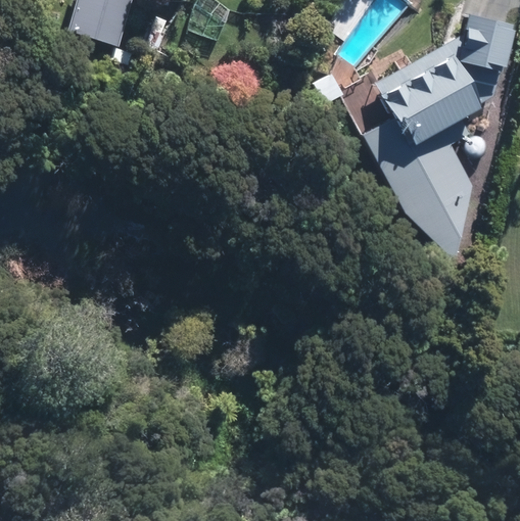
[(138,0),(79,0),(69,30),(123,47),(138,0)]
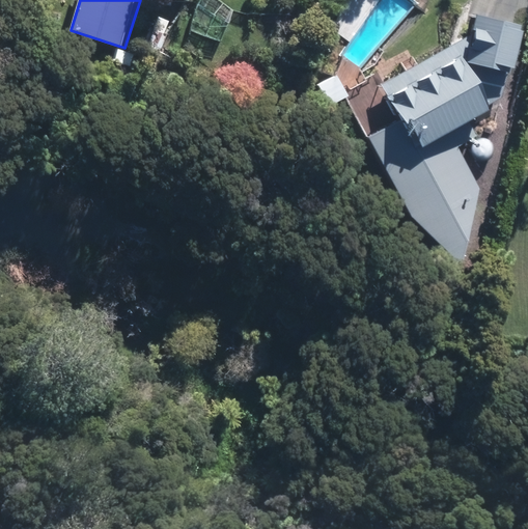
[(523,25),(476,17),(468,63),(515,72),(523,25)]
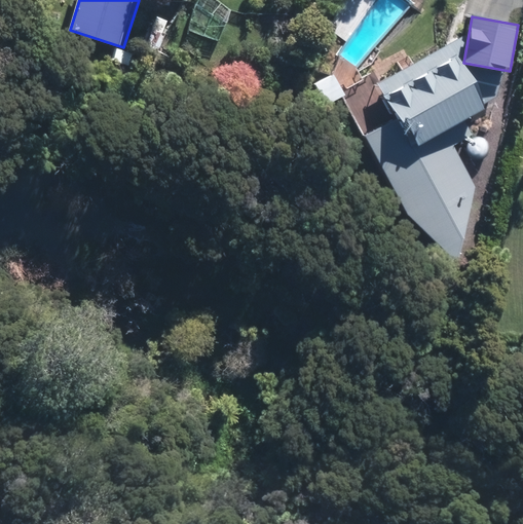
[(453,48),(379,84),(396,118),(366,133),(403,212),(455,260),(477,187),(470,180),(474,178),(449,126),(483,110),(453,48)]
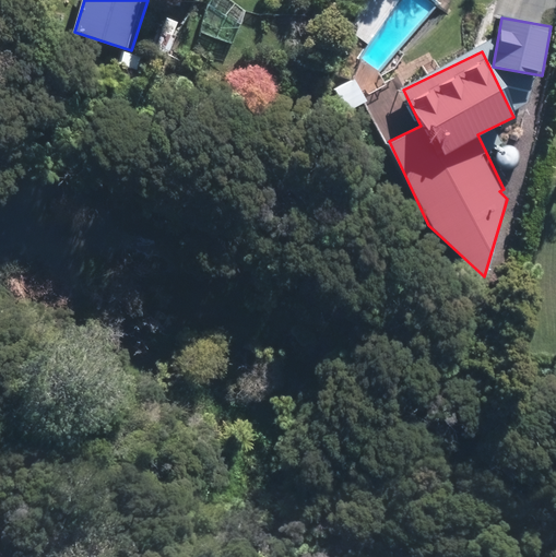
[(354,76),(336,87),(351,110),(368,99),(354,76)]
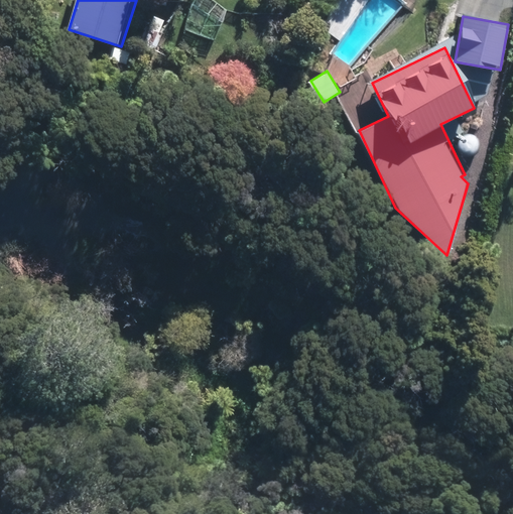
[(464,152),(466,155),(469,156),(473,157),(476,156),(479,154),(481,152),(482,148),(483,145),(482,142),(479,139),(477,137),(473,136),(470,136),(467,137),(464,140),(462,143),(462,146),(462,149),(464,152)]
